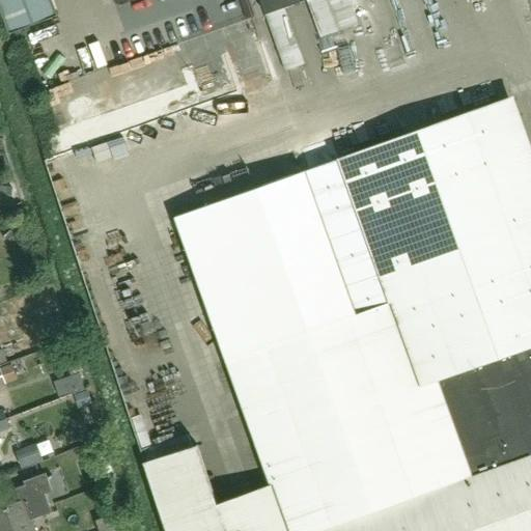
[(56,16),(50,0),(0,0),(0,5),(10,33),(56,16)]
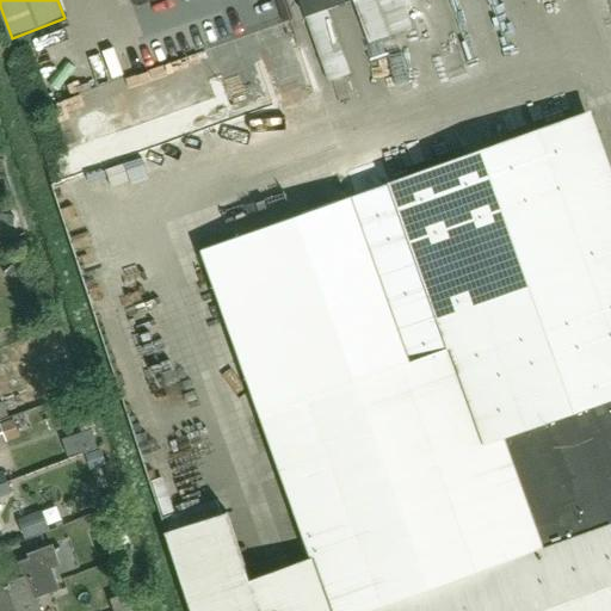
[(177,45),(216,62),(226,42),(223,41),(228,31),(218,26),(224,13),(208,7),(210,1),(207,0),(189,0),(184,13),(189,16),(177,45)]
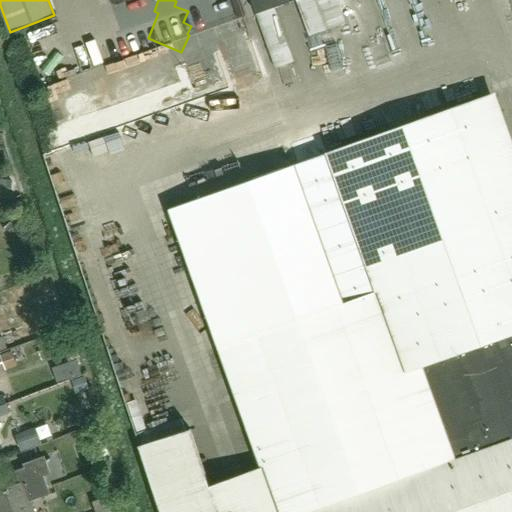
[(250,0),(256,13),(292,0),(250,0)]
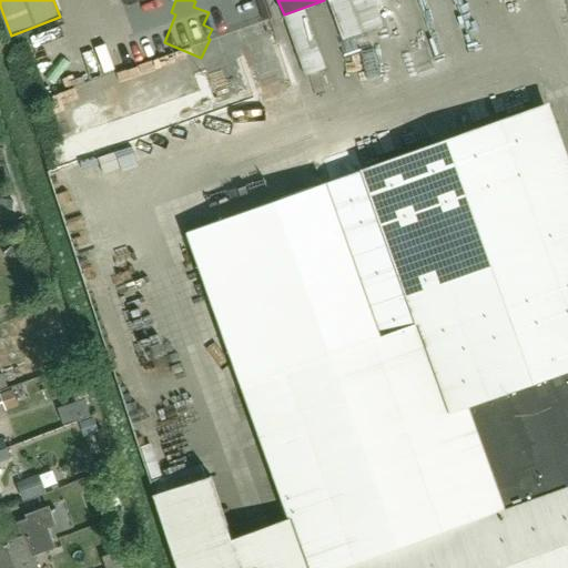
[(202,465),(151,482),(155,494),(154,494),(175,559),(179,567),(567,567),(567,208),(533,109),(363,170),(219,221),(184,234),(241,384),(287,517),(288,519),(232,539),(211,476),(205,477),(202,465)]
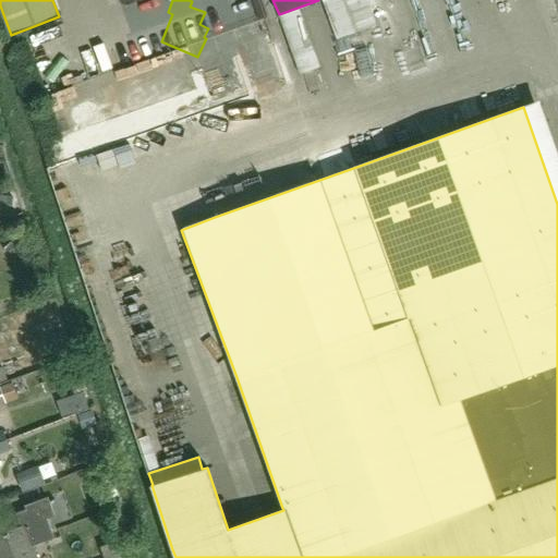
[(75,395),(86,391),(75,359),(64,362),(75,395)]
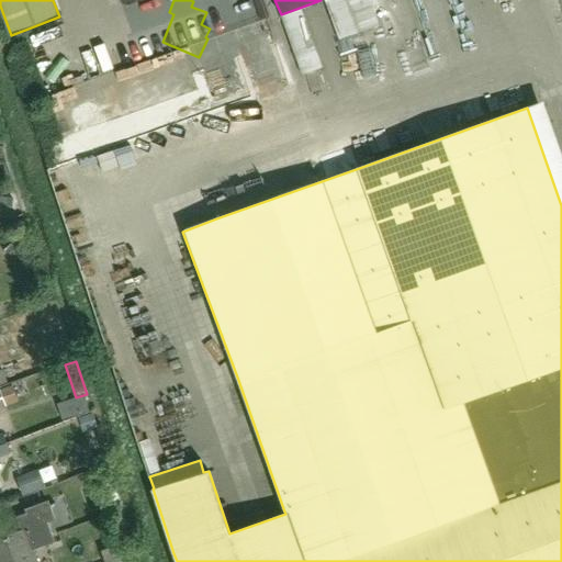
[(0,456),(10,453),(7,444),(0,446),(0,456)]
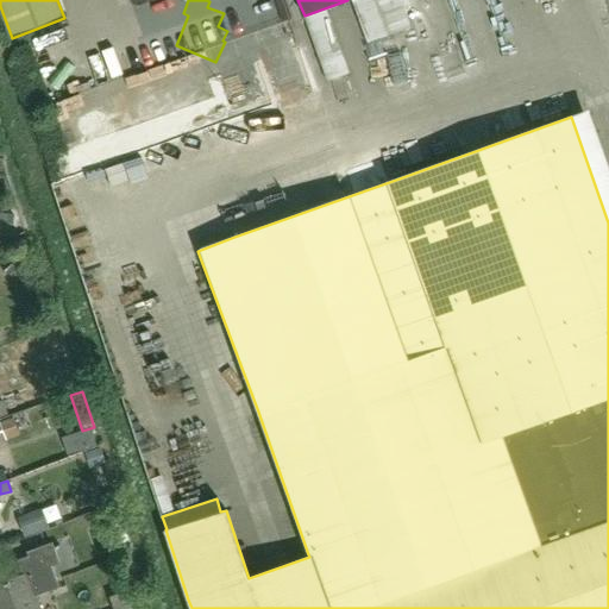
[(27,537),(50,527),(43,510),(20,519),(27,537)]
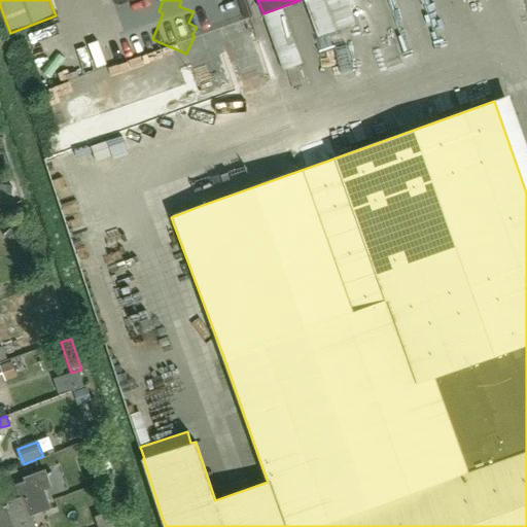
[(10,486),(15,500),(0,505),(0,526),(33,526),(30,517),(51,508),(45,491),(53,488),(45,469),(24,478),(25,482),(10,486)]
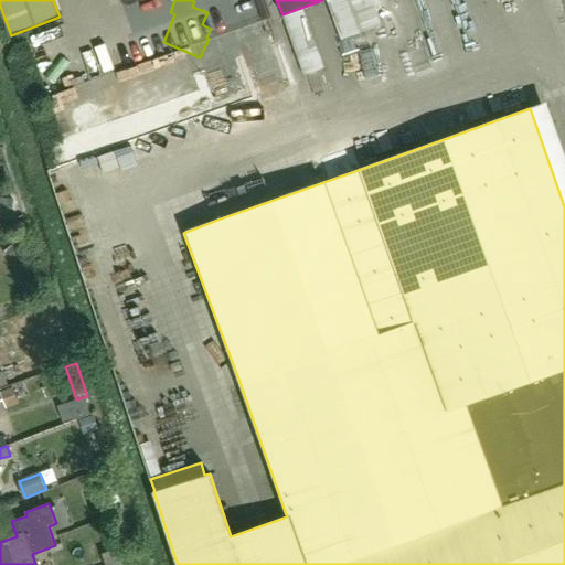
[(103,557),(105,564),(132,564),(134,564),(135,564),(129,548),(103,557)]
